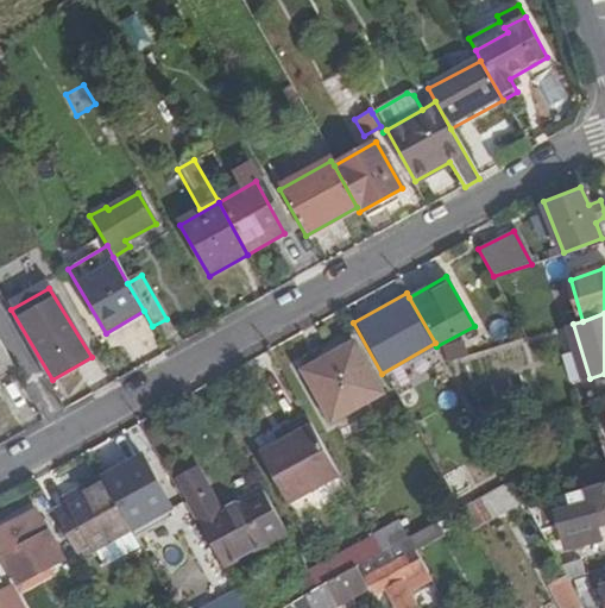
[(382,396),(354,346),(306,374),(333,424),(382,396)]
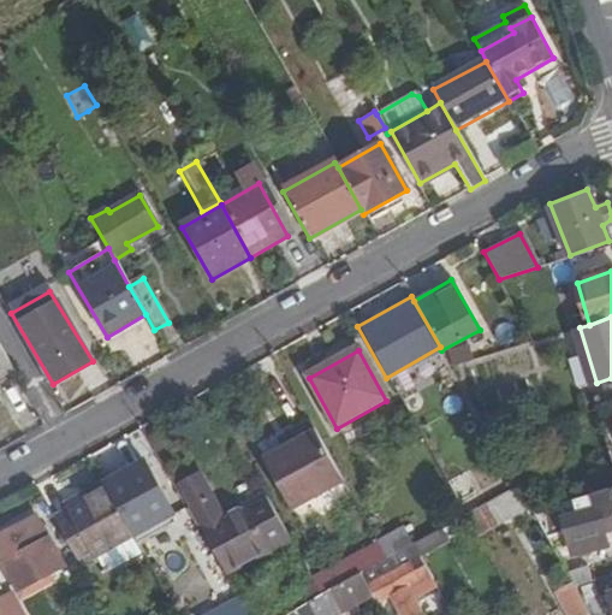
[(0,382),(12,376),(0,354),(0,382)]
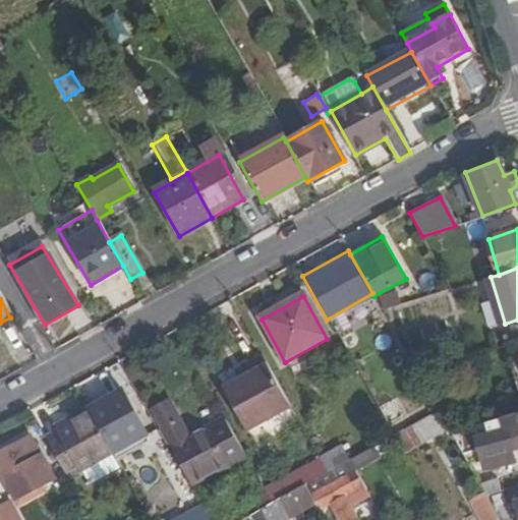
[(264,359),(260,352),(233,368),(237,376),(264,359)]
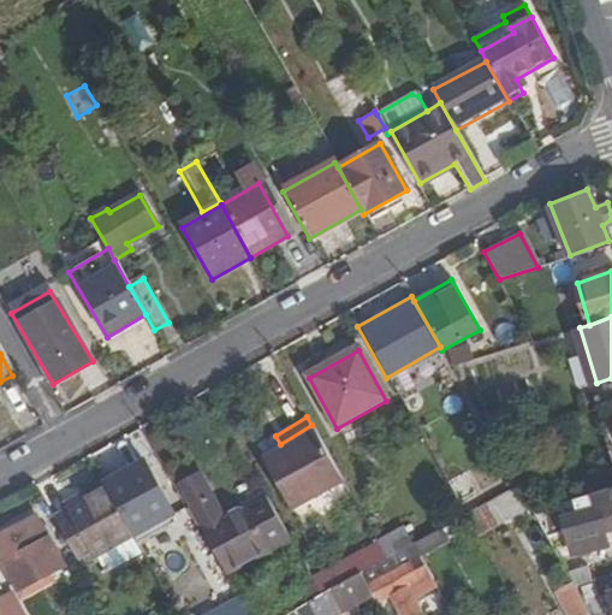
[(312,425),(280,444),(261,455),(289,506),(340,477),(312,425)]
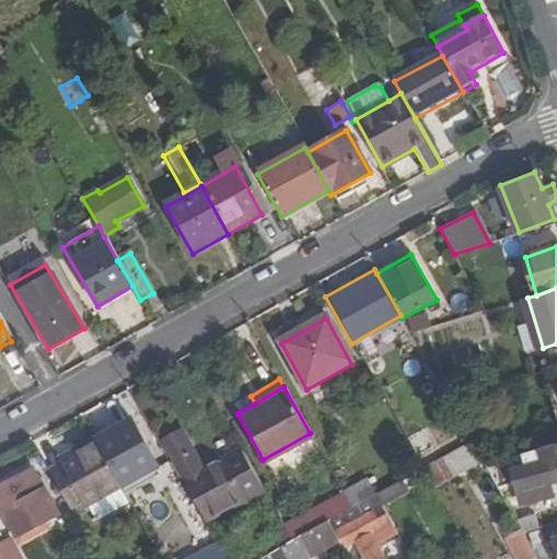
[(129,420),(93,439),(119,486),(120,487),(155,468),(129,420)]
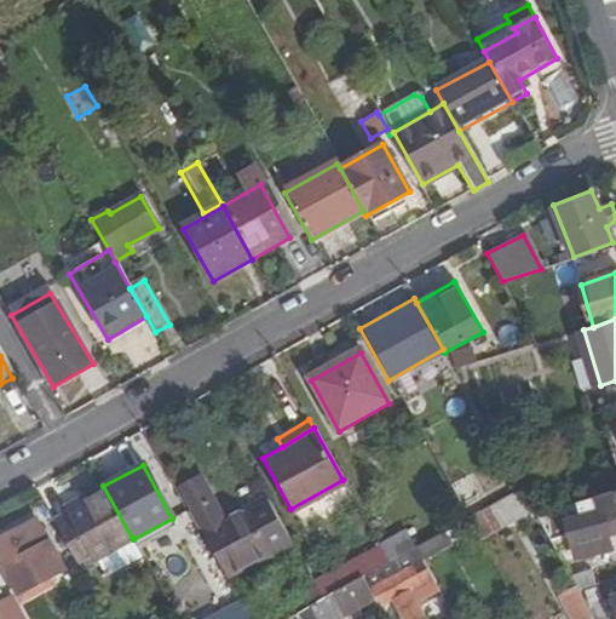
[(449,487),(459,505),(481,496),(468,476),(449,487)]
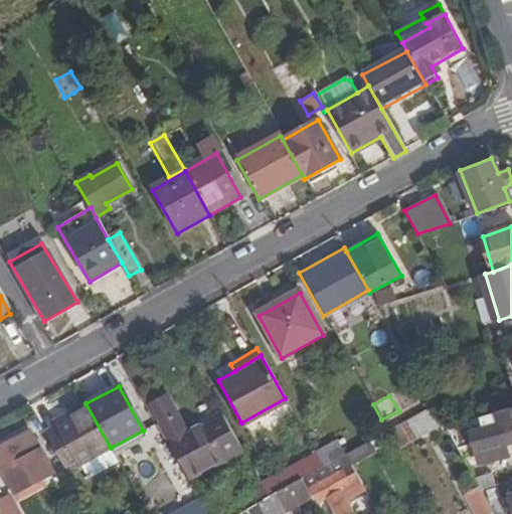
[(434,407),(429,398),(383,423),(388,433),(434,407)]
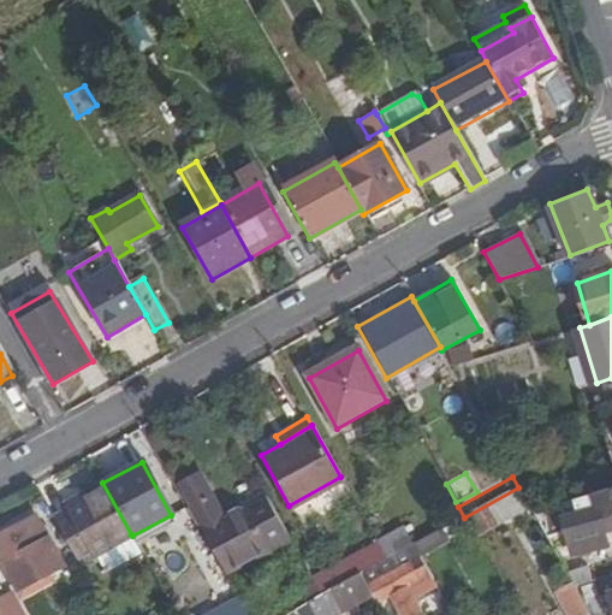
[(63,510),(52,518),(78,565),(91,557),(131,534),(102,483),(76,498),(72,494),(58,501),(63,510)]
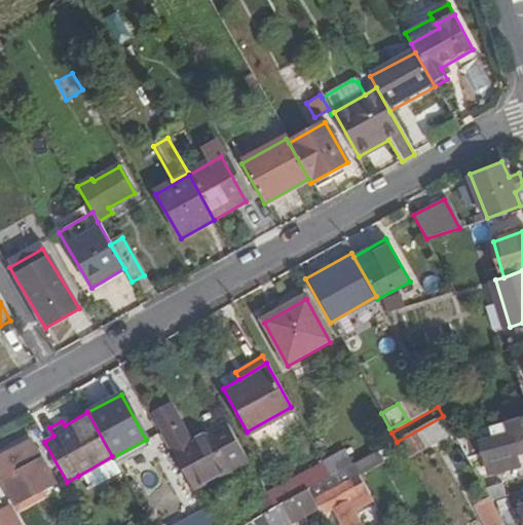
[(453,434),(443,416),(397,442),(407,459),(453,434)]
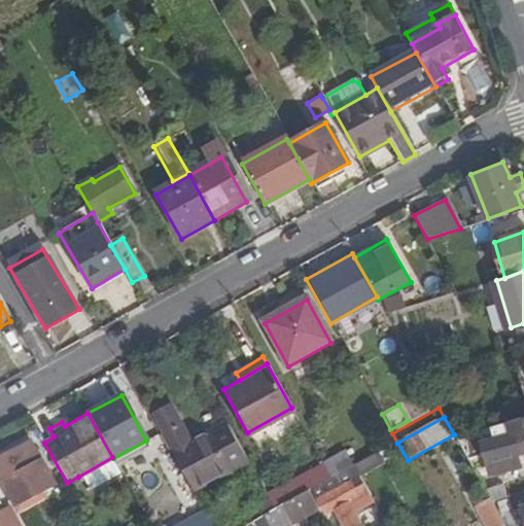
[(523,425),(518,428),(514,419),(455,436),(479,479),(523,466),(521,454),(523,453),(523,425)]
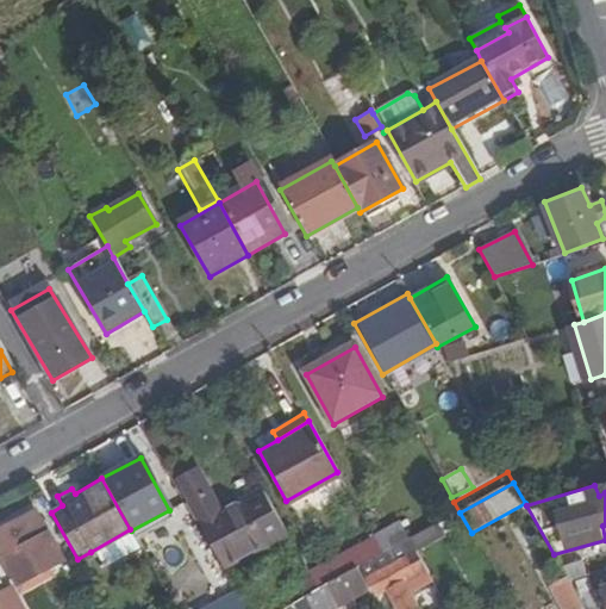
[(289,538),(264,493),(227,514),(214,491),(192,503),(231,570),(289,538)]
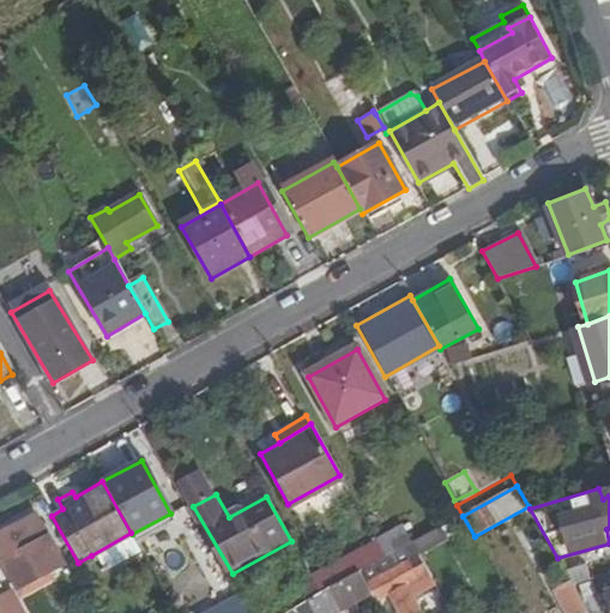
[(60,564),(32,512),(0,530),(0,565),(13,589),(60,564)]
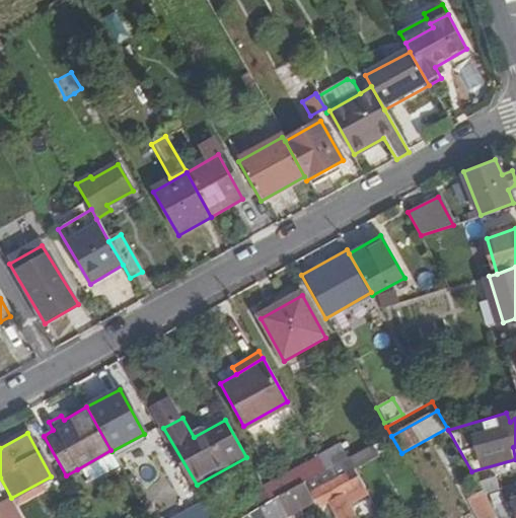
[(349,459),(354,469),(377,455),(372,447),(349,459)]
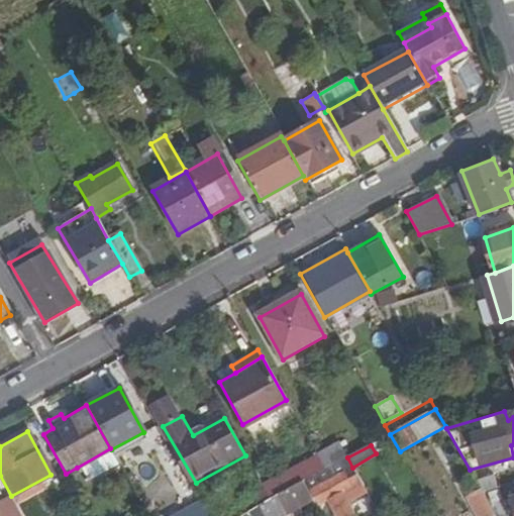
[(84,481),(118,462),(111,449),(110,448),(77,468),(84,481)]
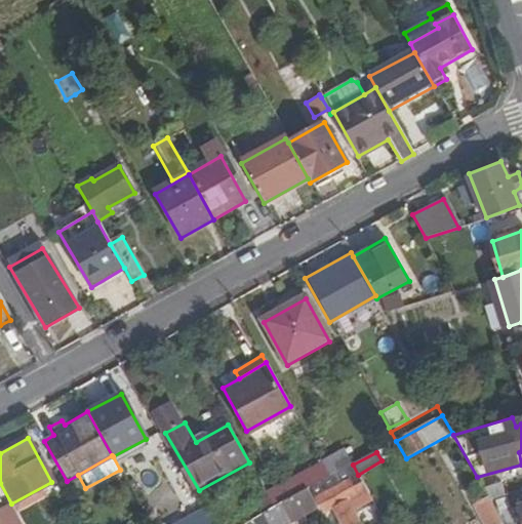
[(274,508),(308,490),(330,478),(323,465),(294,481),(296,483),(269,498),(274,508)]
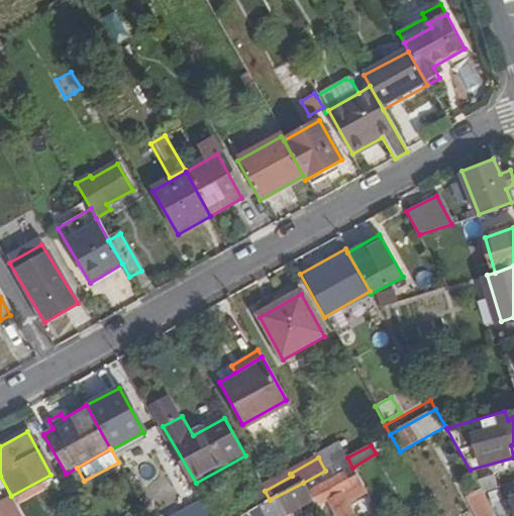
[(343,494),(361,483),(352,468),(347,457),(325,471),(303,483),(313,500),(317,508),(327,502),(333,512),(348,504),(343,494)]
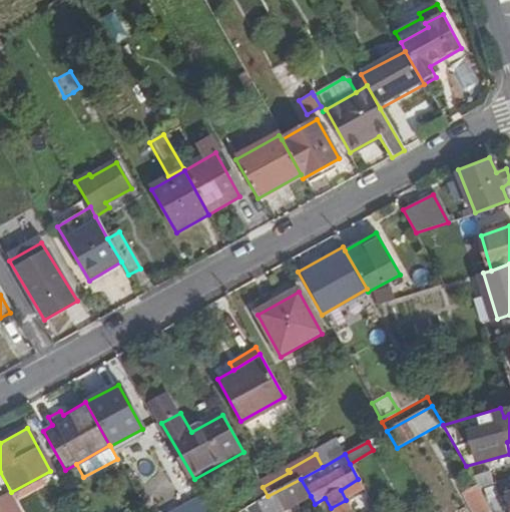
[(281,511),(311,496),(301,479),(268,496),(257,503),(261,511),(281,511)]
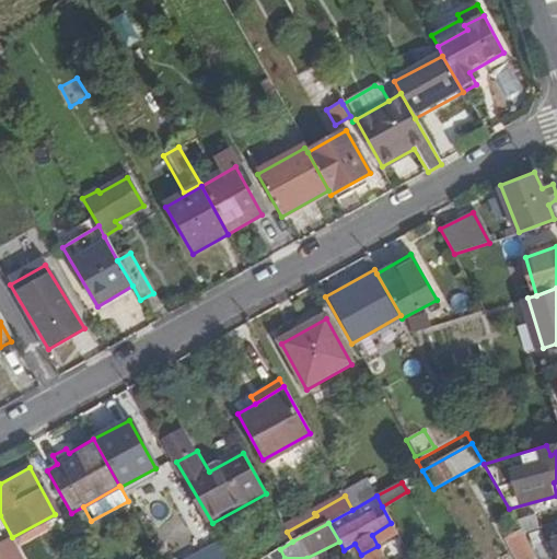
[(536,558),(520,530),(505,537),(515,558),(536,558)]
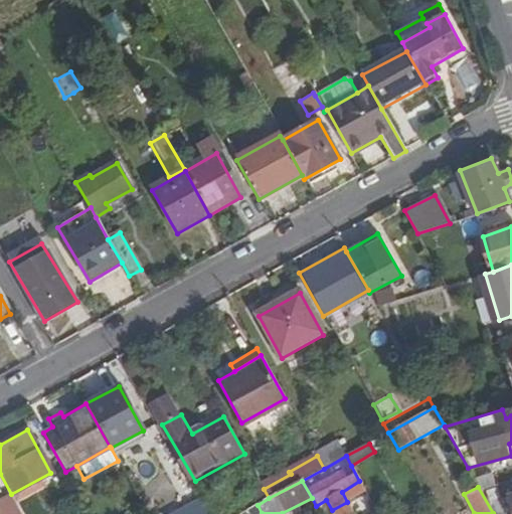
[(15,513),(5,494),(0,496),(0,513),(15,513)]
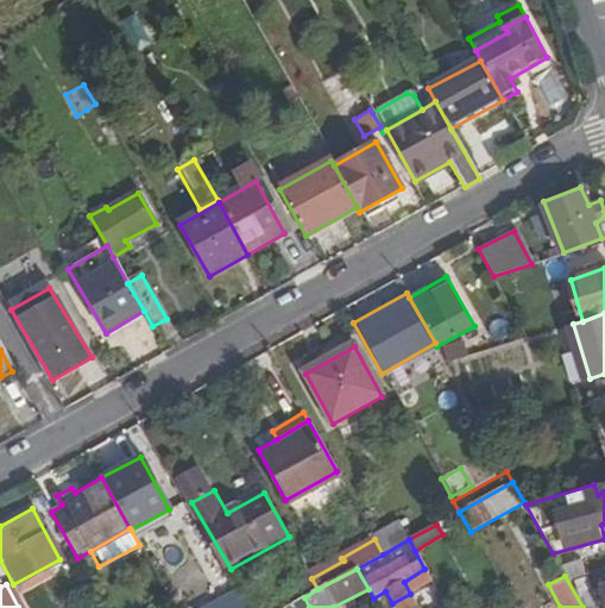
[(241,607),(235,595),(210,607),(241,607)]
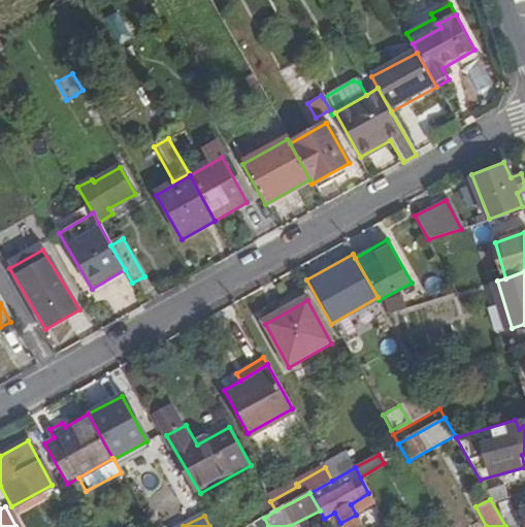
[(268,526),(264,518),(255,523),(257,526),(268,526)]
